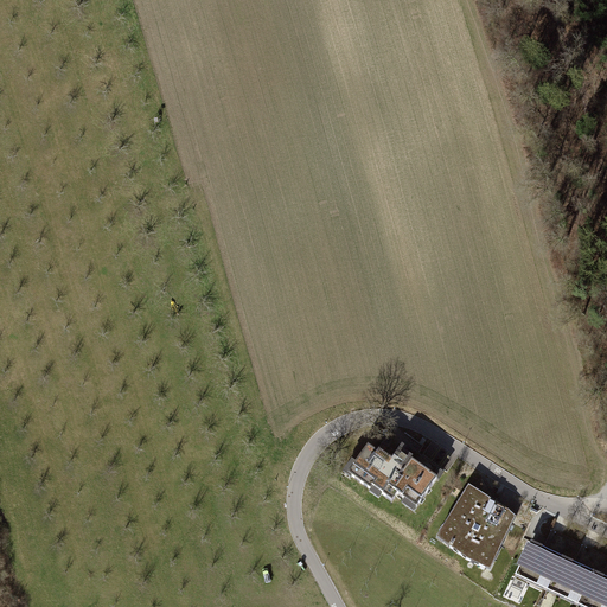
[(377,448),(369,442),(349,471),(381,493),(383,490),(393,497),(398,490),(417,503),(441,468),(403,441),(397,449),(383,440),(377,448)]
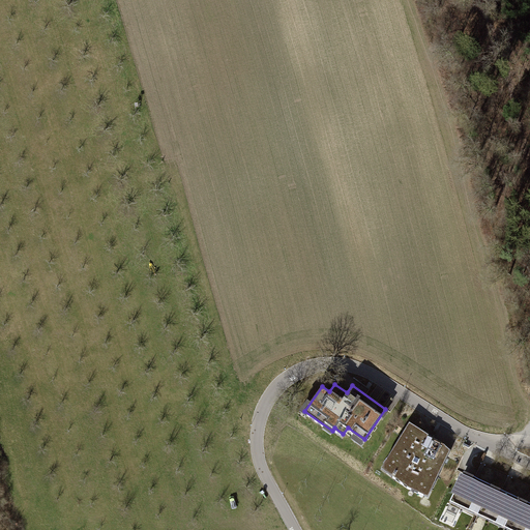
[(408,489),(428,498),(450,451),(442,444),(409,423),(381,469),(408,489)]
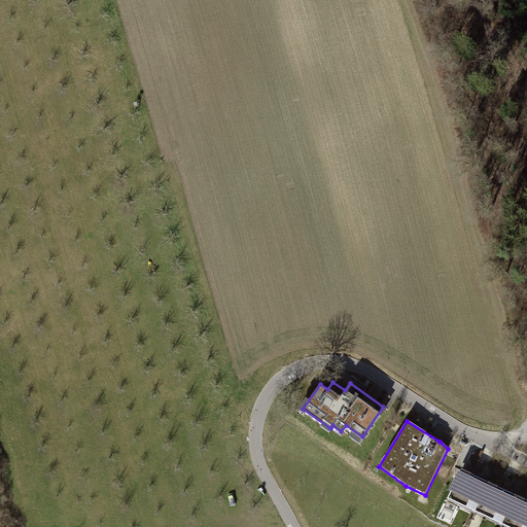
[(448,501),(473,514),(488,484),(461,471),(448,501)]
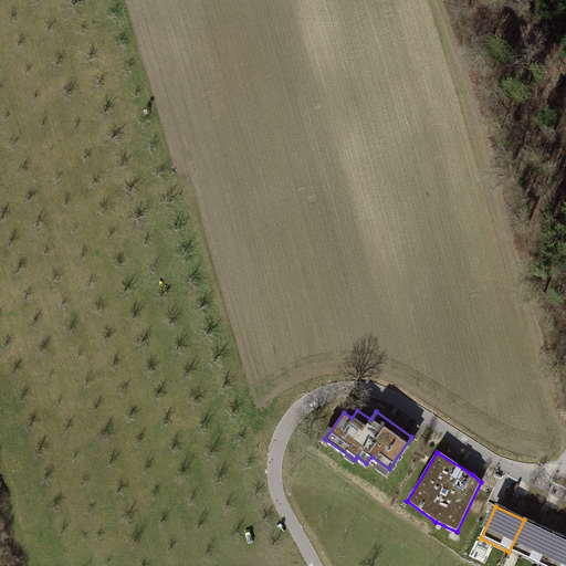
[(509,552),(538,565),(553,533),(524,520),(509,552)]
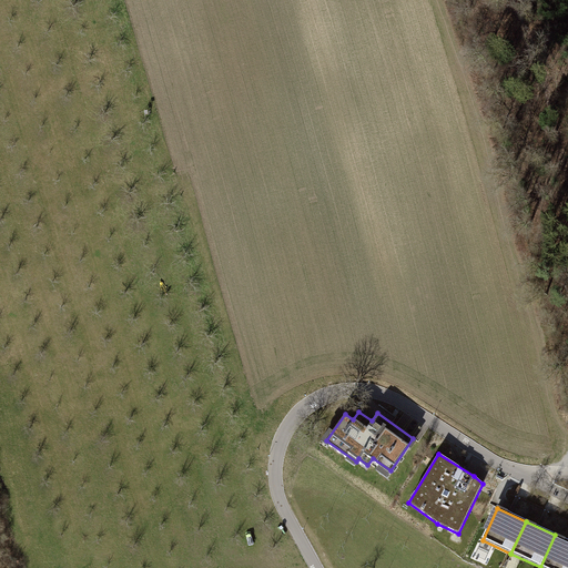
[(567,567),(567,540),(555,535),(540,567),(543,567),(567,567)]
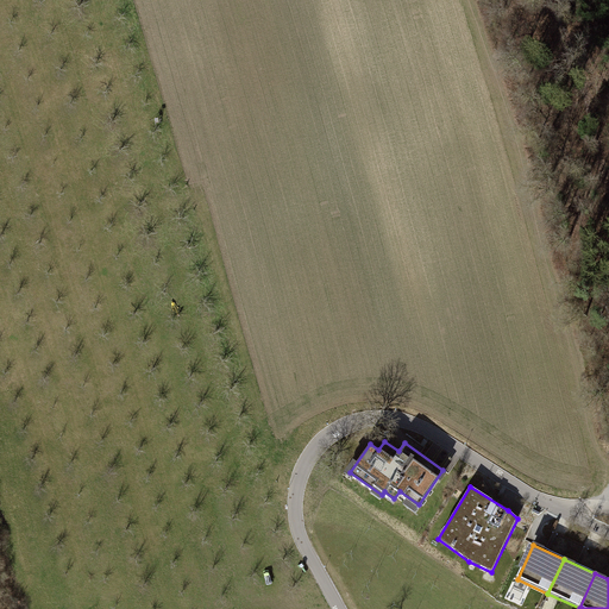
All buildings are outlined.
